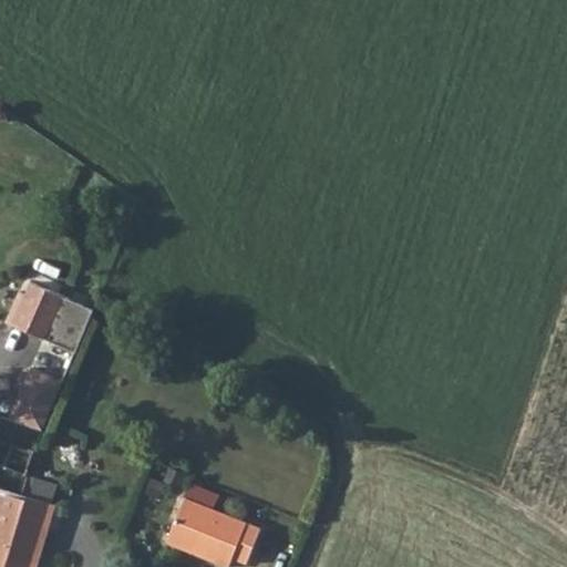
[(32,282),(13,326),(76,352),(95,310),(32,282)]
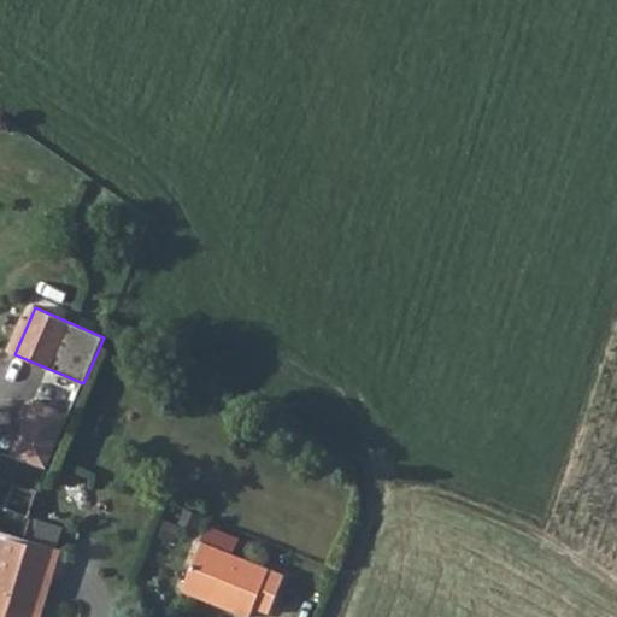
[(70,417),(36,403),(13,457),(48,468),(70,417)]
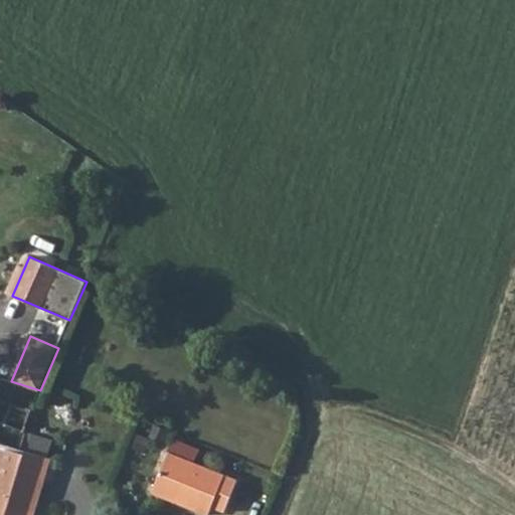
[(0,445),(1,442),(22,449),(26,432),(24,431),(33,409),(4,400),(0,402),(0,445)]
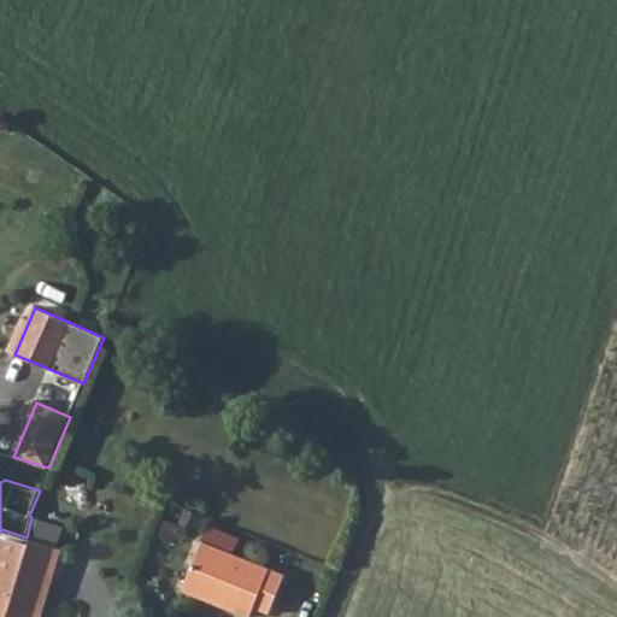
[(197,529),(201,516),(186,509),(181,522),(197,529)]
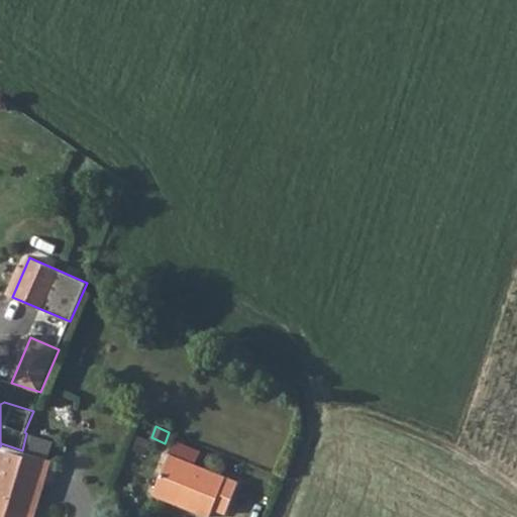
[(48,457),(55,440),(26,433),(22,450),(26,451),(48,457)]
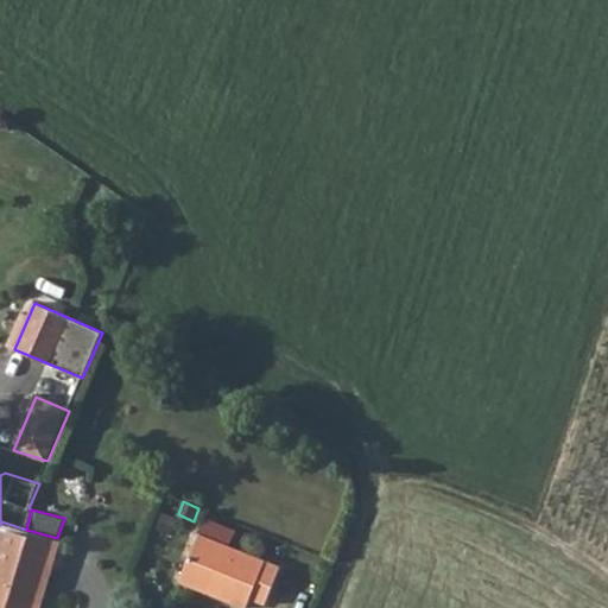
[(176,518),(164,513),(160,519),(173,524),(176,518)]
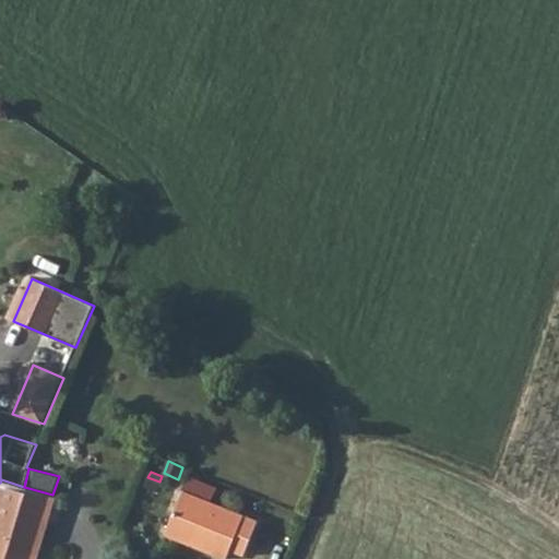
[(38,558),(57,497),(52,495),(28,488),(10,552),(7,558),(38,558)]
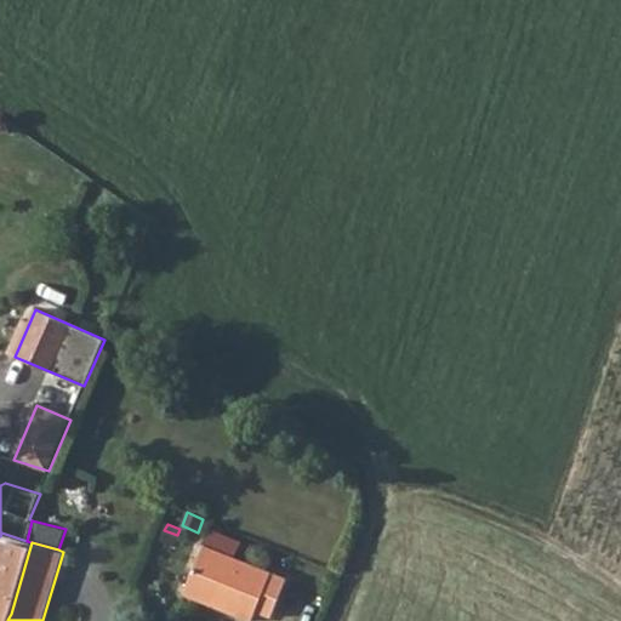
[(271,616),(285,579),(204,545),(184,593),(251,620),(256,610),(271,616)]
